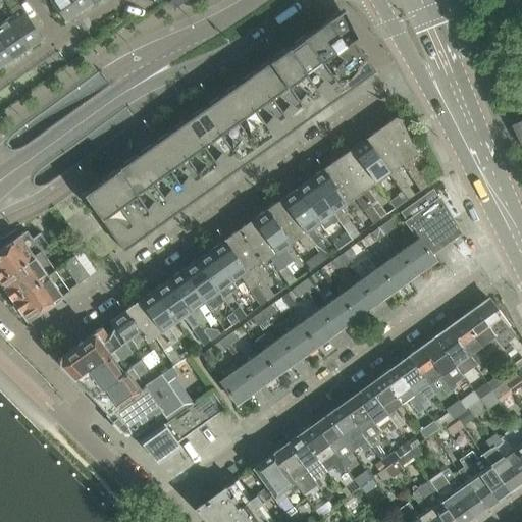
[(3,0),(13,14),(6,19),(25,47),(41,37),(14,0),(3,0)]
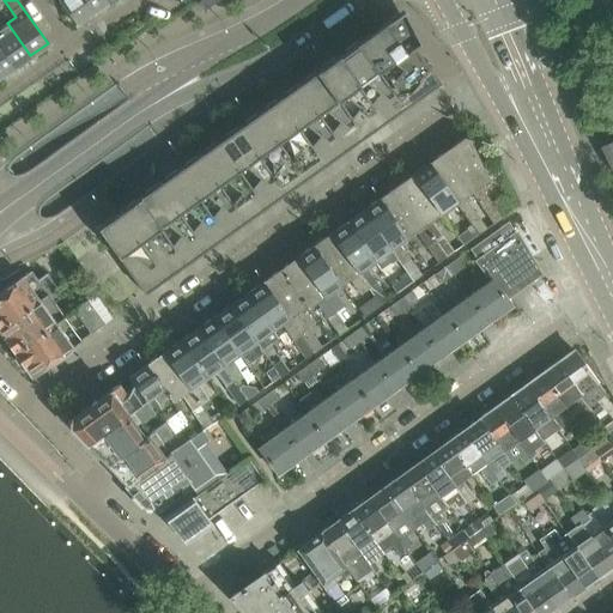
[(83,0),(58,0),(76,24),(92,13),(83,0)]
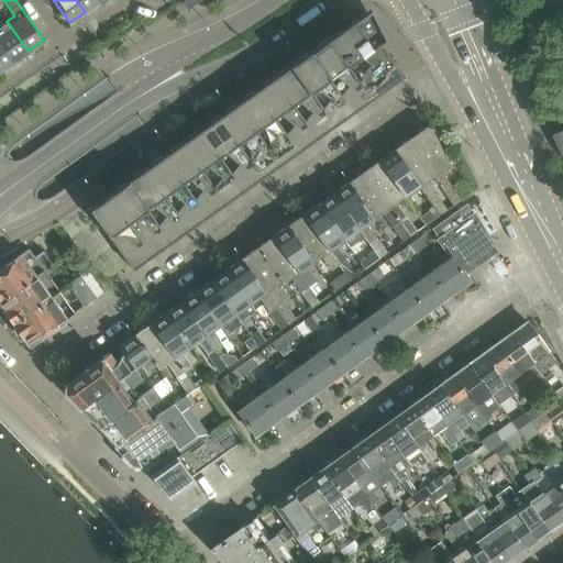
[(98,0),(76,0),(85,12),(99,2),(98,0)]
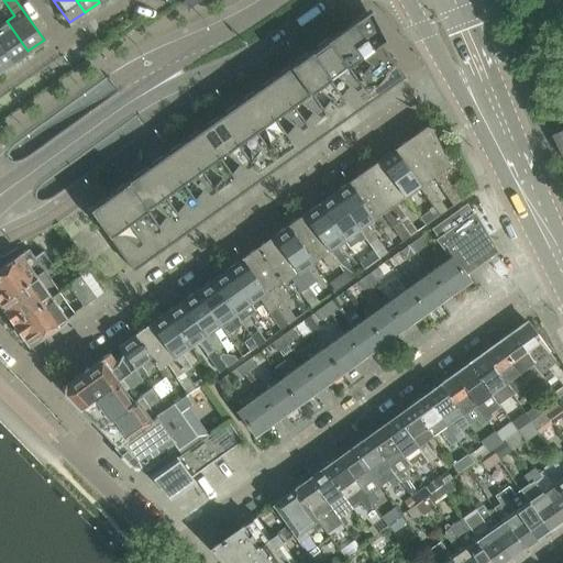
[(186,0),(179,6),(181,9),(184,12),(201,0),(186,0)]
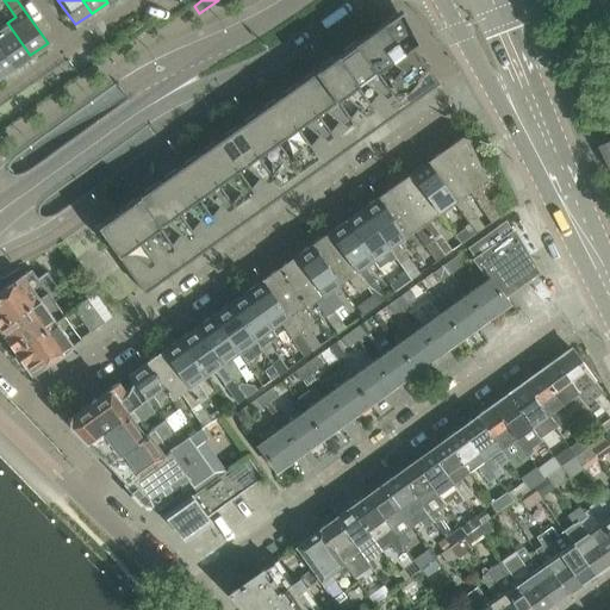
[(354,43),(375,72),(411,45),(417,42),(400,10),(354,43)]
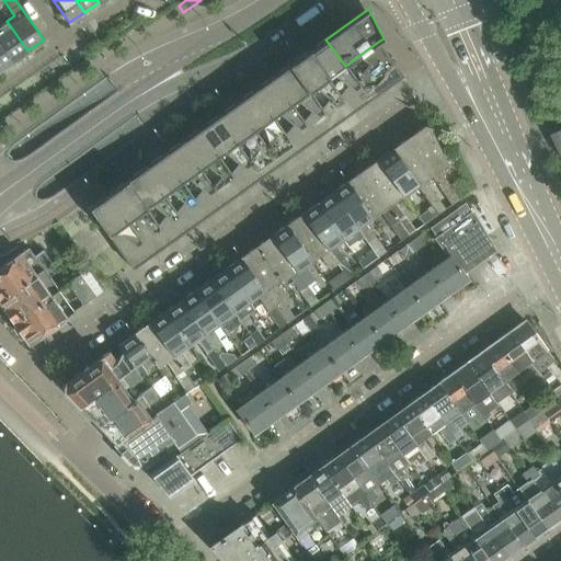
[(0,44),(12,61),(27,50),(7,21),(0,24),(0,44)]
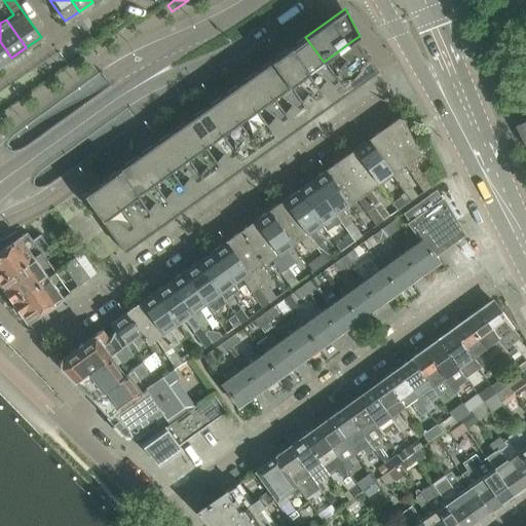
[(305,37),(288,49),(329,106),(346,94),(324,62),(305,37)]
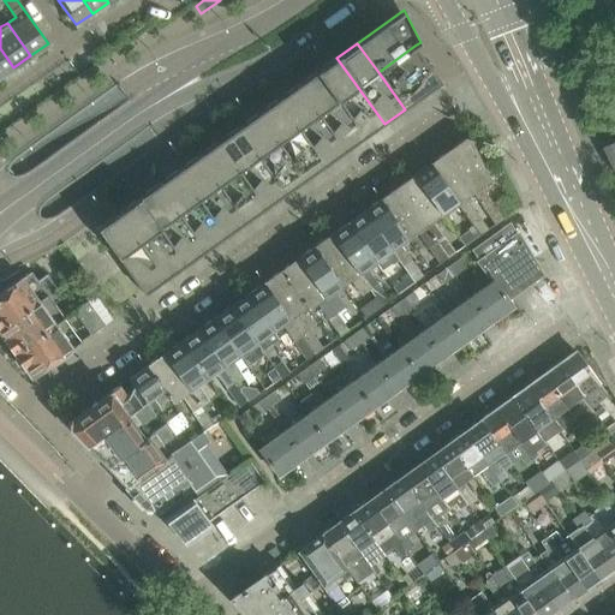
[(415,46),(378,72),(405,109),(442,83),(415,46)]
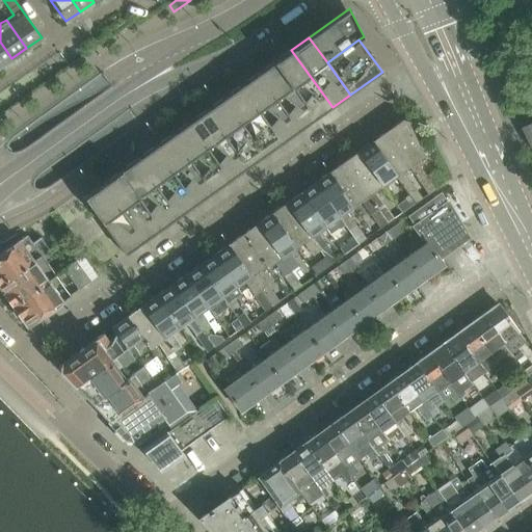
[(0,65),(11,58),(0,42),(0,65)]
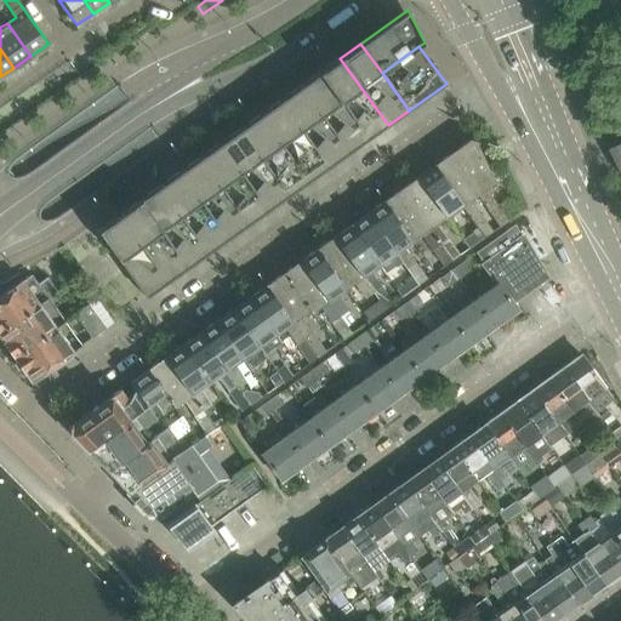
[(340,58),(320,72),(368,140),(388,125),(340,58)]
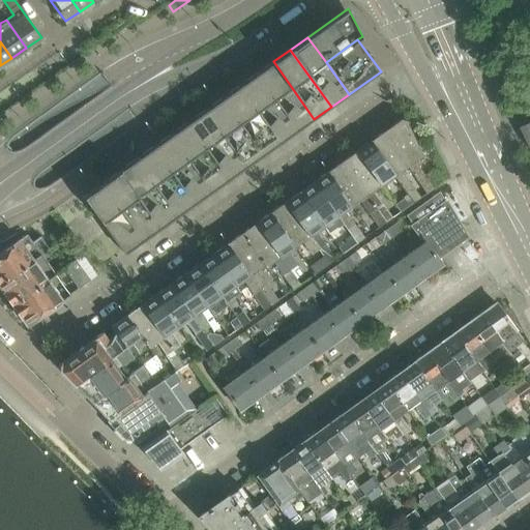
[(273,61),(256,74),(297,131),(314,119),(273,61)]
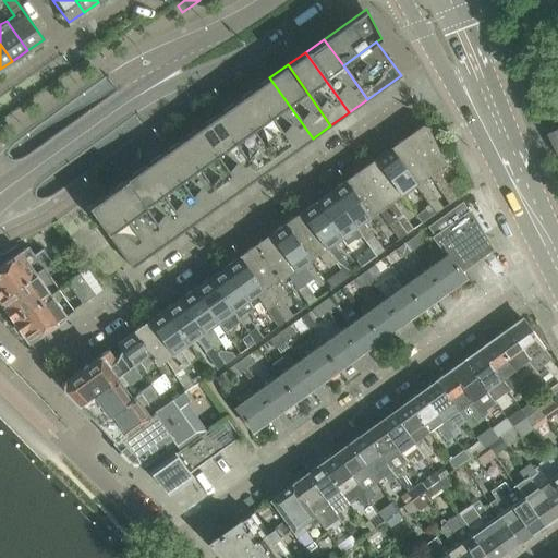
[(269,77),(252,91),(294,152),(313,138),(269,77)]
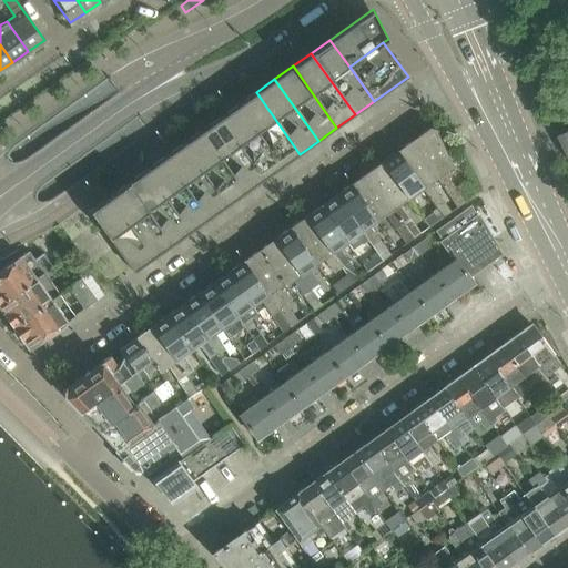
[(256,92),(237,105),(282,168),(300,154),(256,92)]
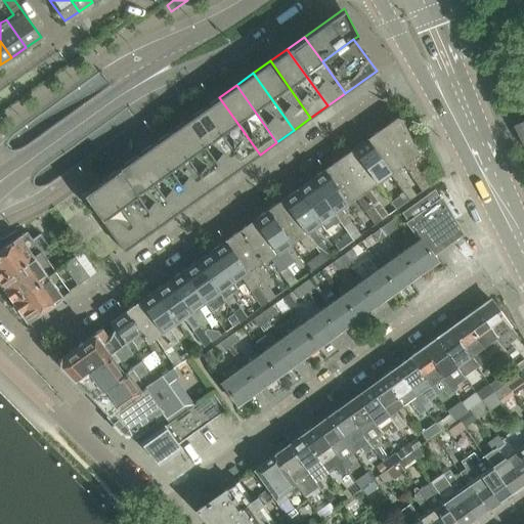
[(219,97),(202,110),(243,166),(260,155),(219,97)]
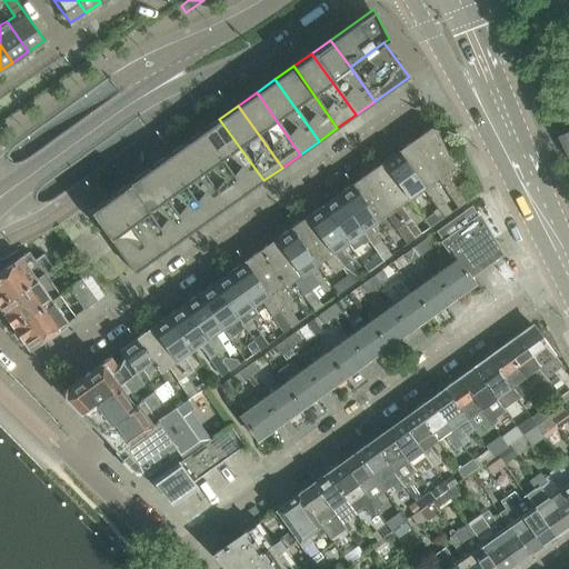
[(219,119),(201,132),(245,193),(263,180),(219,119)]
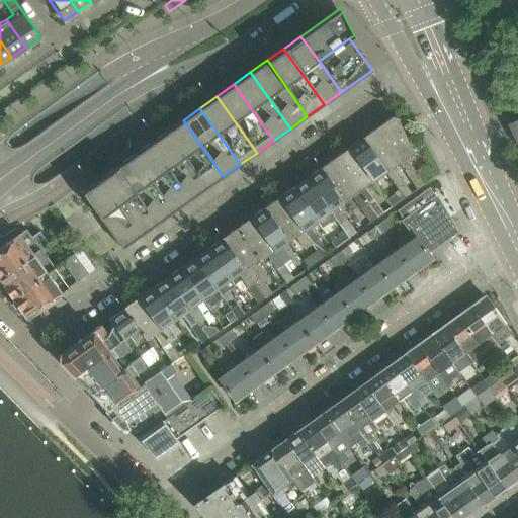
[(398,163),(415,190),(423,184),(415,171),(405,158),(413,152),(398,119),(392,117),(376,128),(400,161),(398,163)]
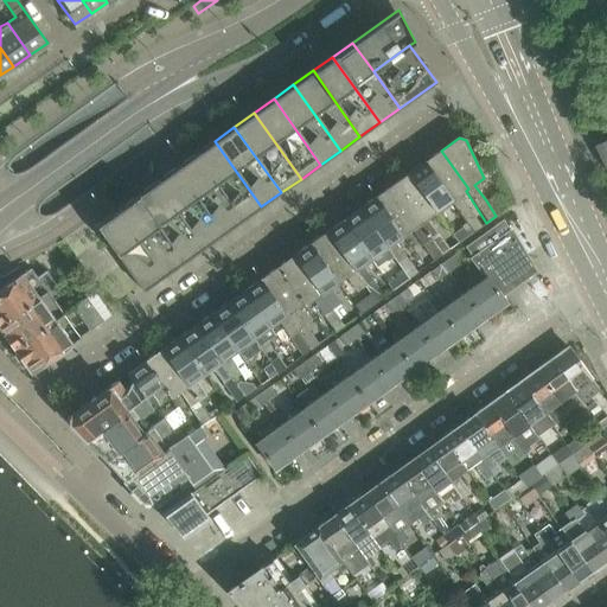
[(215,141),(195,155),(242,221),(261,206),(215,141)]
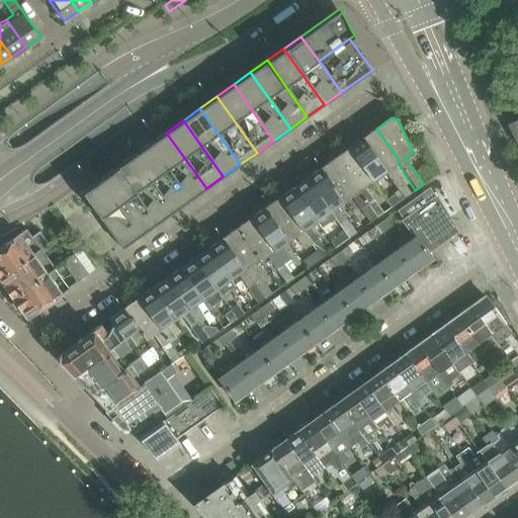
[(376,128),(362,139),(385,171),(385,172),(400,191),(405,198),(411,193),(392,167),(398,163),(400,161),(376,128)]
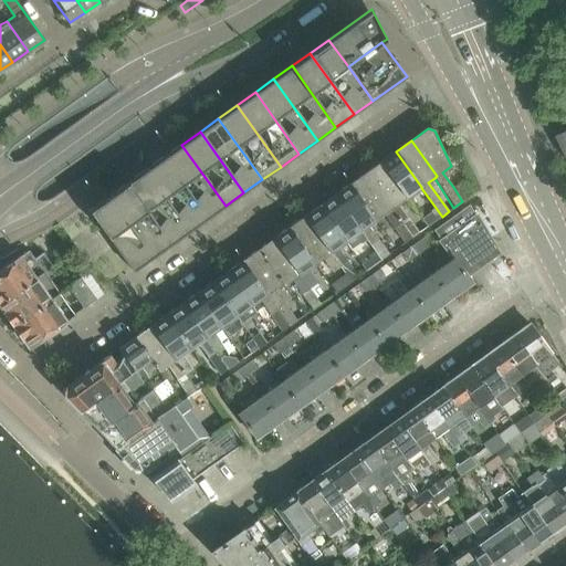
[(181,145),(164,157),(207,219),(226,206),(181,145)]
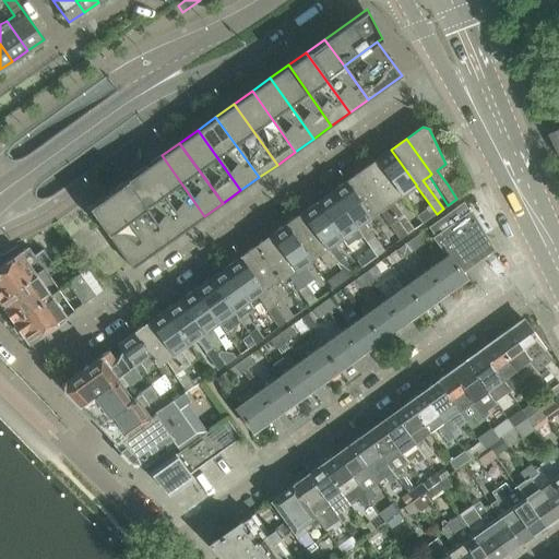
[(391,150),(376,161),(402,195),(416,186),(416,185),(391,150)]
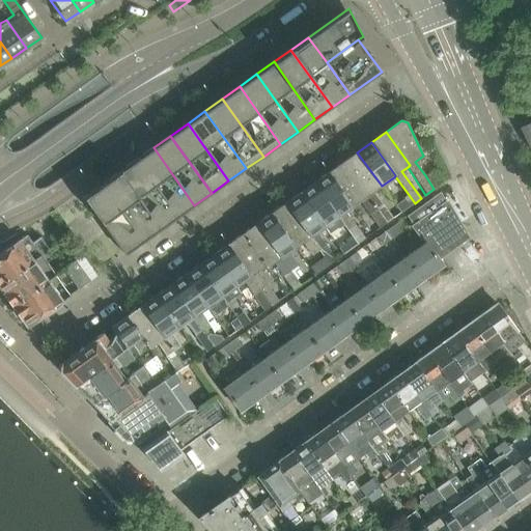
[(154,147),(136,160),(177,218),(194,205),(154,147)]
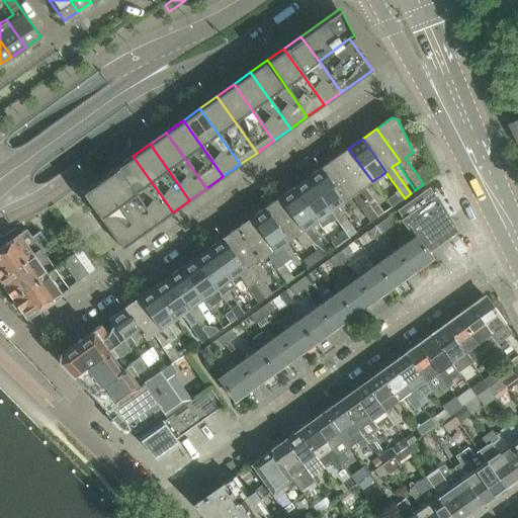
[(365,186),(372,181),(348,149),(334,159),(375,217),(376,218),(383,212),(365,186)]
